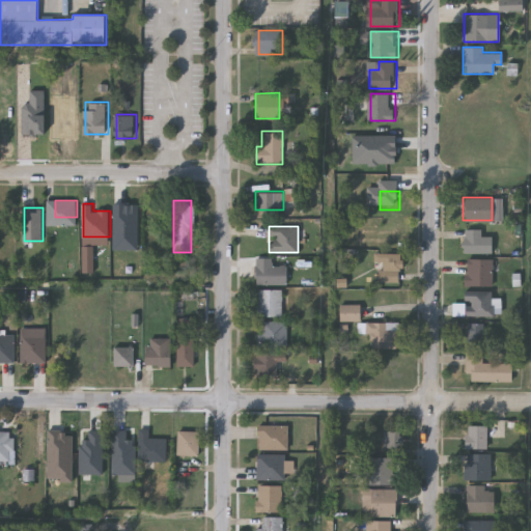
[(481,228),(481,235),(491,235),(491,252),(464,252),(464,228),(481,228)]
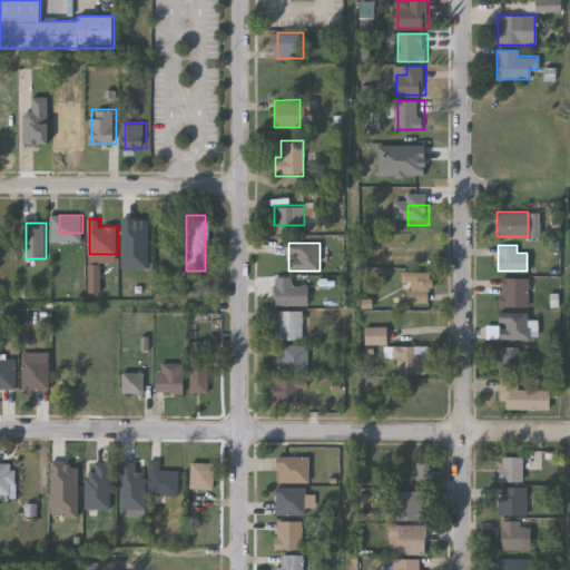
[(430,271),(430,290),(401,290),(401,271),(430,271)]
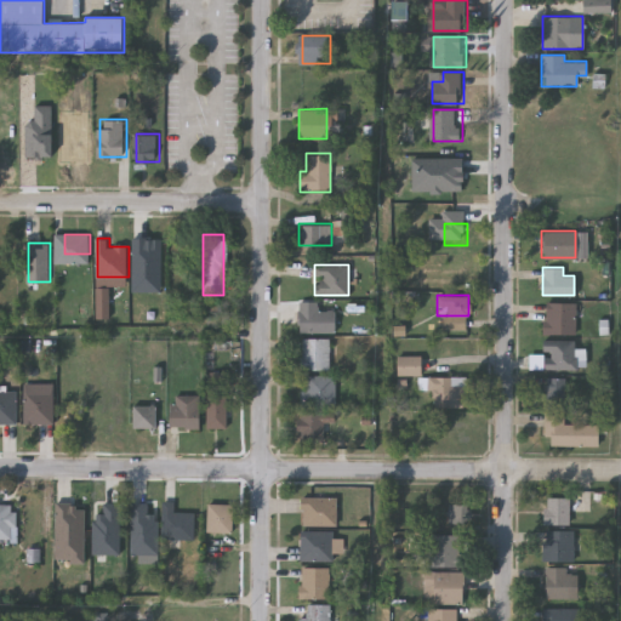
[(319,309),(334,309),(334,331),(298,332),(298,302),(319,301),(319,309)]
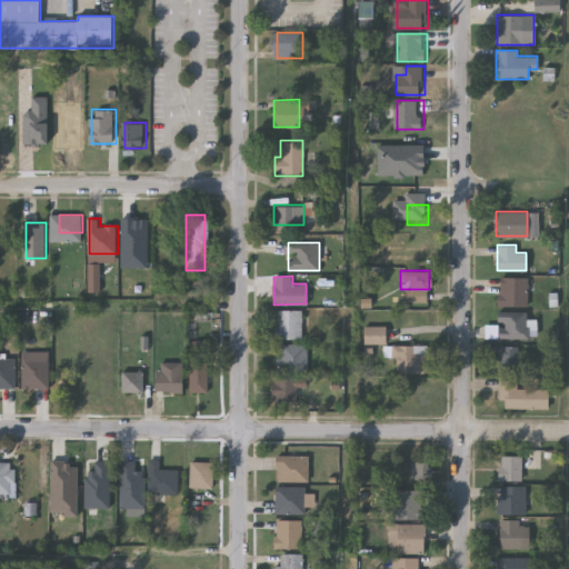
[(527,306),(498,306),(498,277),(527,277),(527,306)]
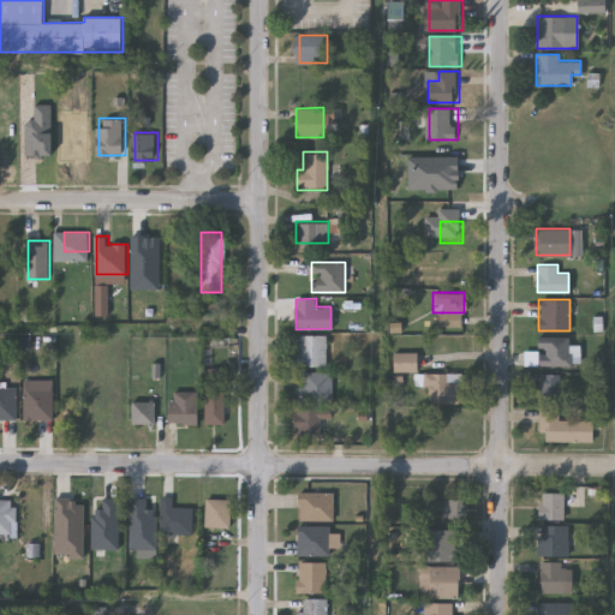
[(326,334),(326,364),(298,364),(298,334),(326,334)]
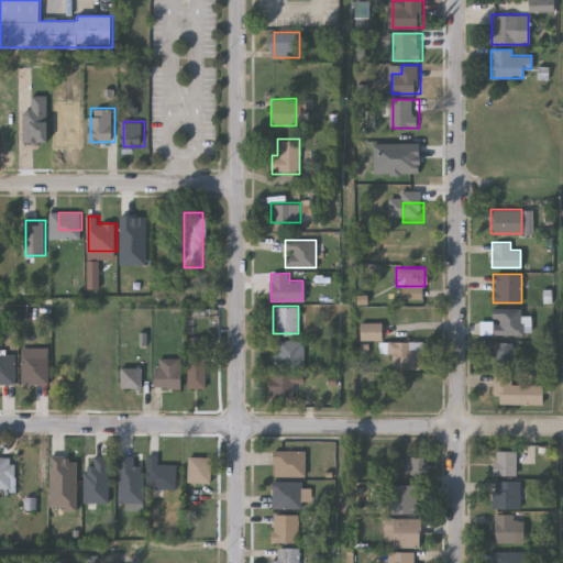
[(521,307),(521,334),(493,334),(493,307),(521,307)]
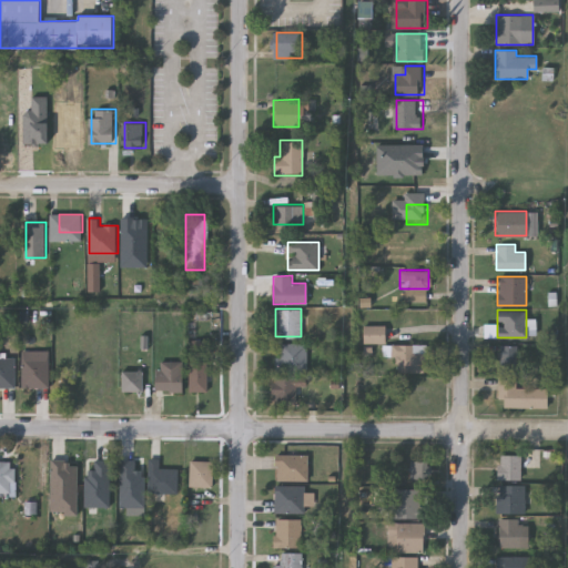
[(384,325),(384,342),(363,342),(363,325),(384,325)]
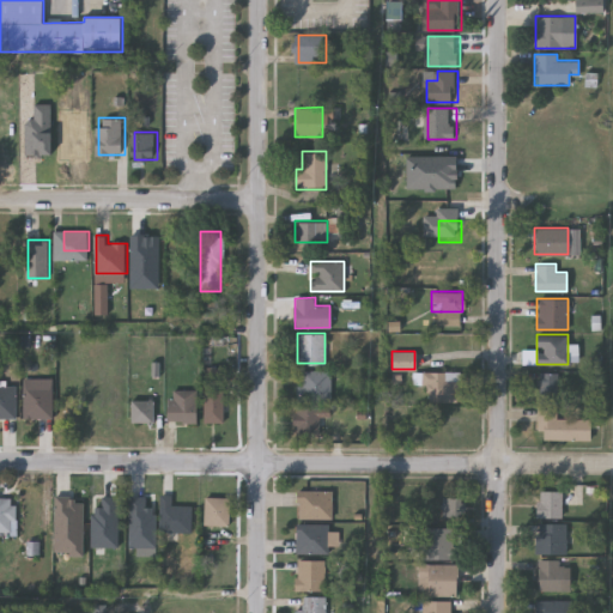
[(331,370),(331,401),(299,401),(299,370),(331,370)]
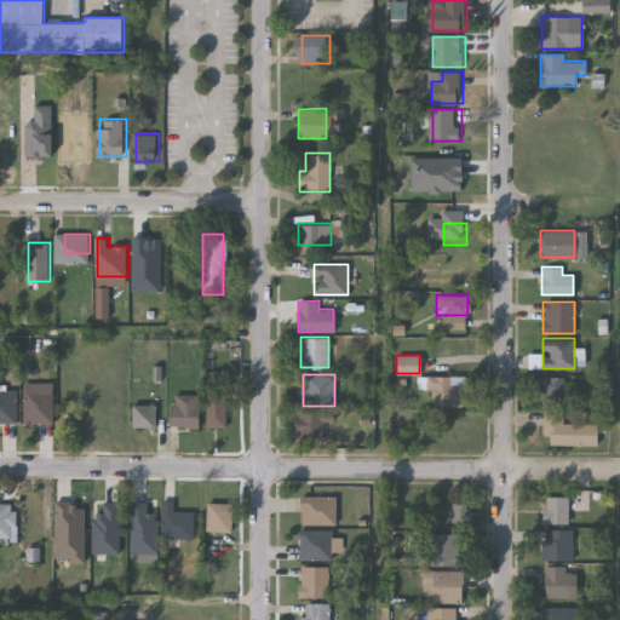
[(437,392),(426,392),(426,377),(465,377),(465,406),(437,406),(437,392)]
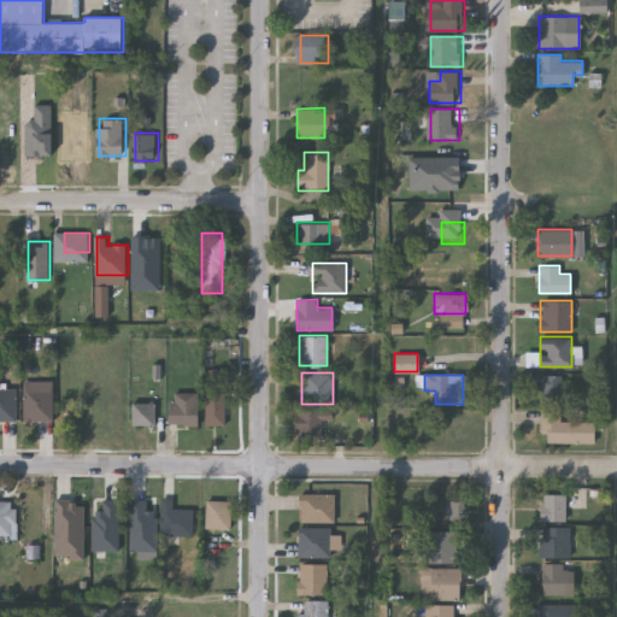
[(542,442),(542,375),(560,375),(560,421),(594,421),(594,441),(542,442)]
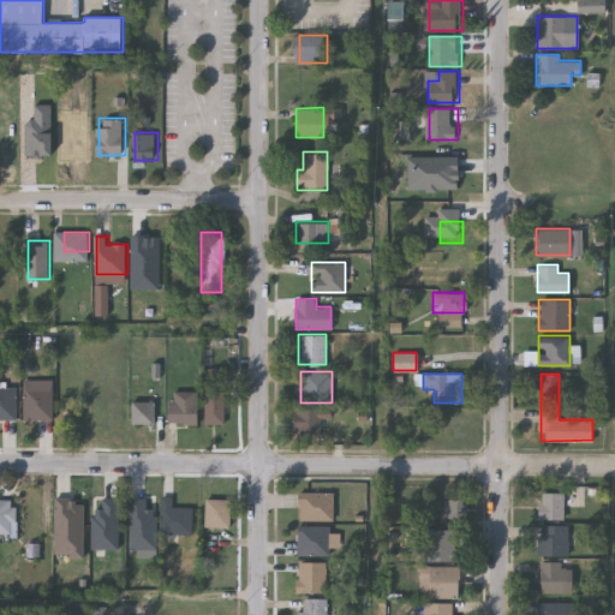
[(27,378),(55,378),(55,418),(27,418),(27,378)]
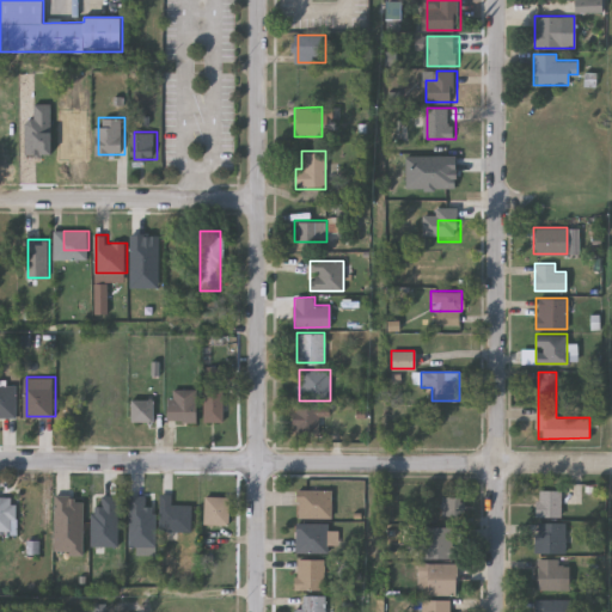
[(221,420),(202,420),(202,384),(221,384),(221,420)]
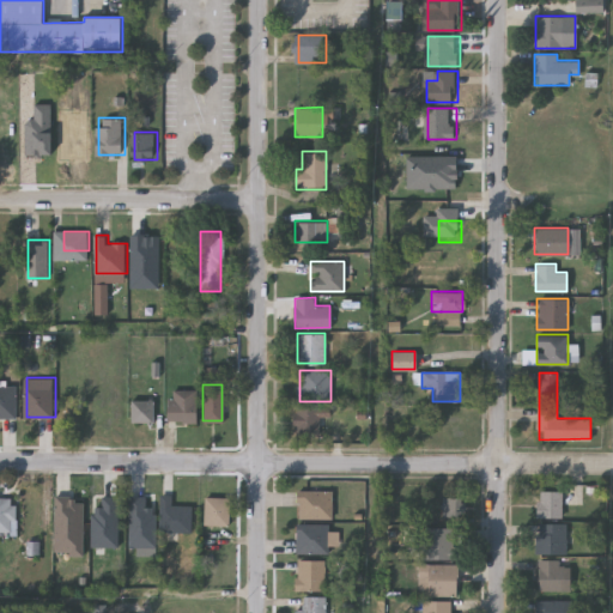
[(0,386),(18,386),(18,418),(0,418),(0,386)]
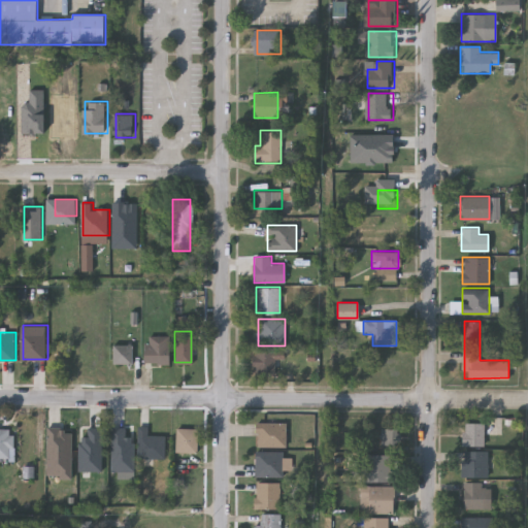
[(143,361),(143,334),(168,334),(167,362),(143,361)]
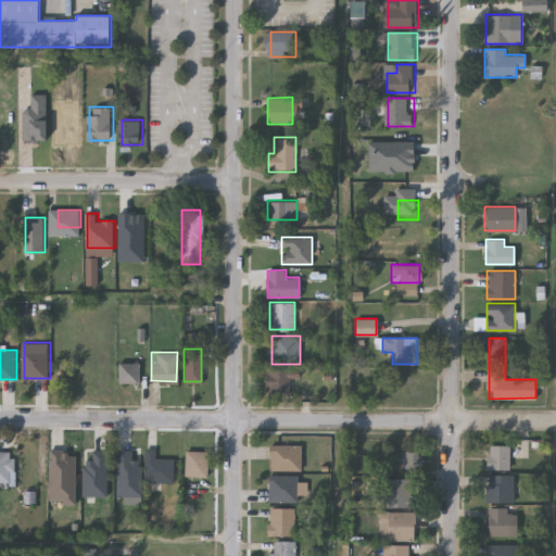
[(117,362),(138,362),(138,380),(117,380),(117,362)]
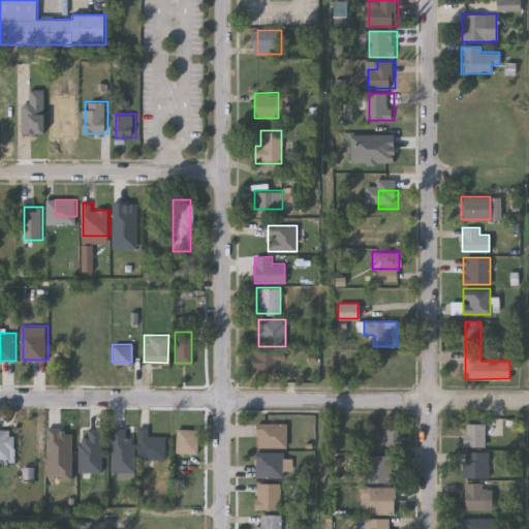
[(255,374),(255,350),(275,351),(275,374),(255,374)]
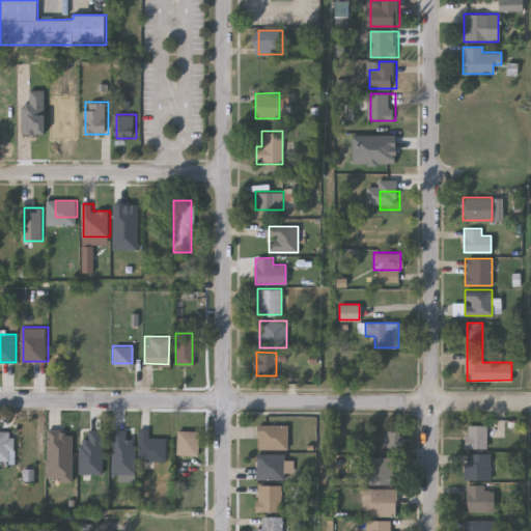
[(287,424),(287,448),(257,448),(257,424),(287,424)]
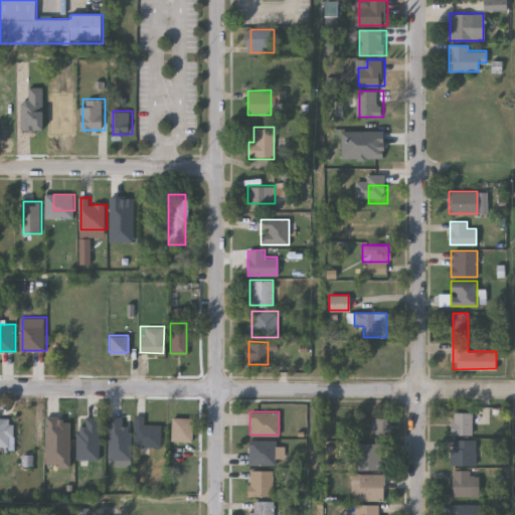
[(472,435),(451,435),(451,411),(472,411),(472,435)]
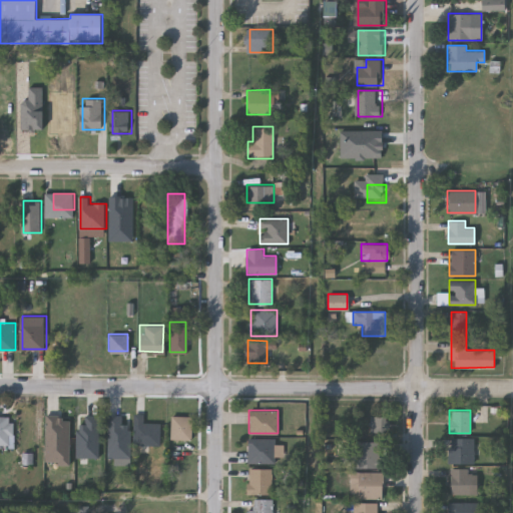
[(159,422),(159,444),(131,444),(131,413),(142,413),(142,422),(159,422)]
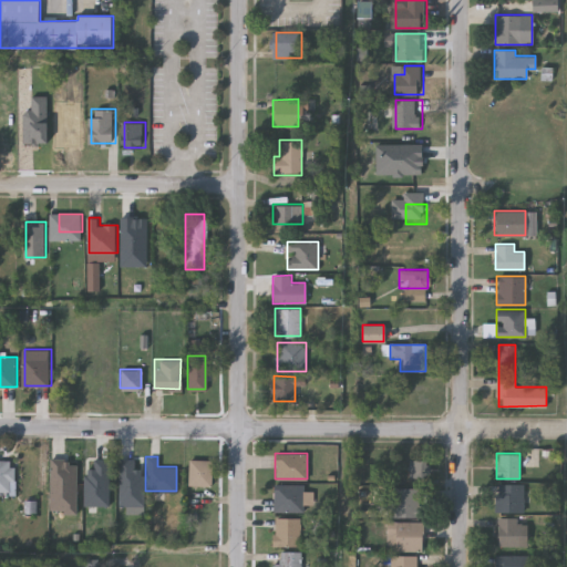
[(0,491),(0,459),(16,459),(14,492),(0,491)]
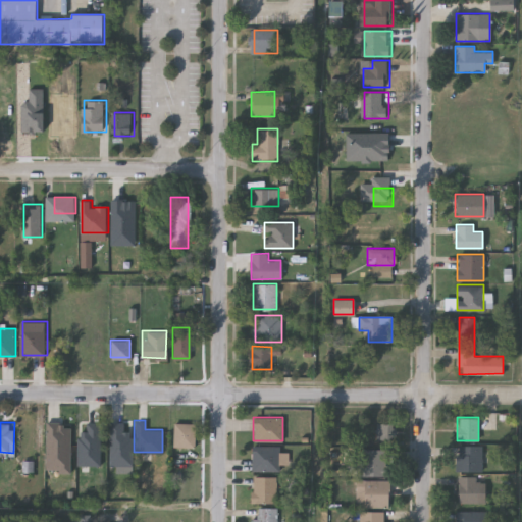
[(20,458),(20,422),(39,422),(39,458),(20,458)]
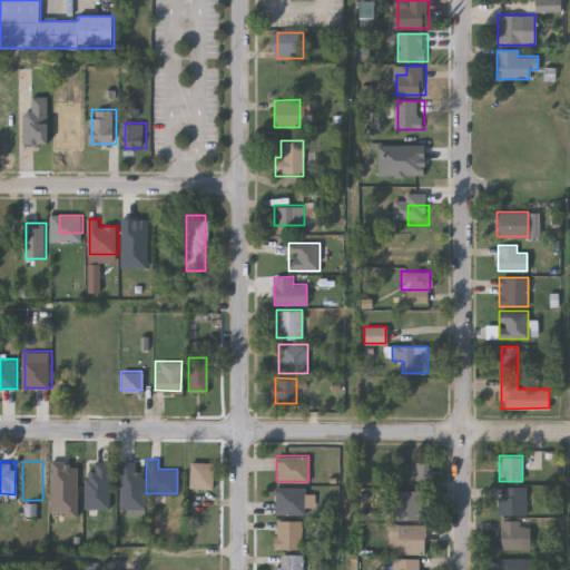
[(212,487),(188,487),(188,461),(212,461),(212,487)]
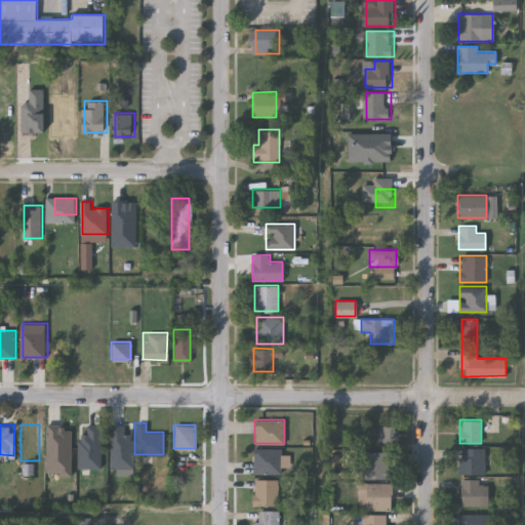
[(398,443),(378,443),(378,426),(398,426),(398,443)]
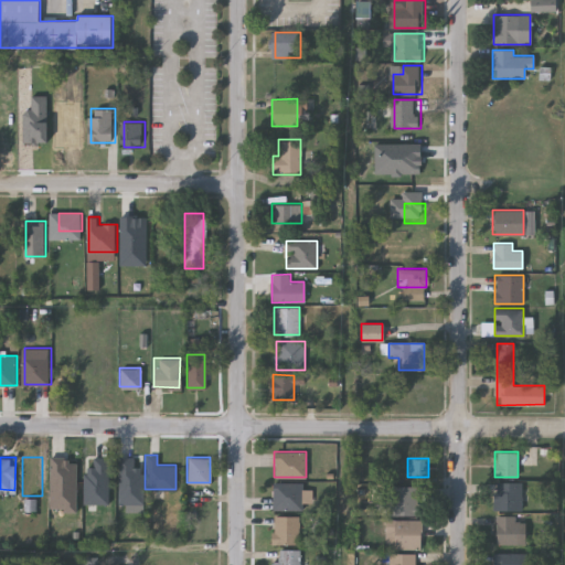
[(522,509),(493,509),(493,481),(522,481),(522,509)]
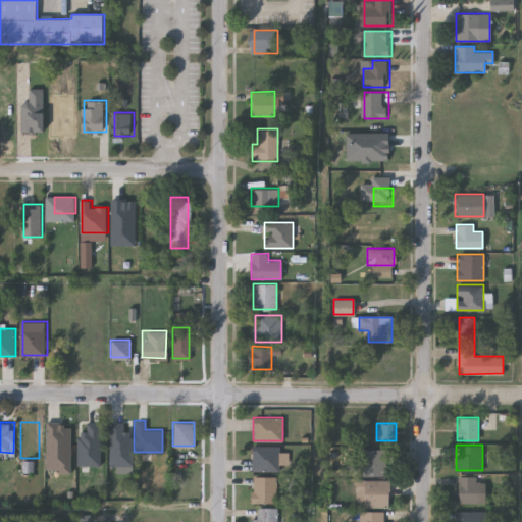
[(253,470),(253,447),(279,447),(279,470),(253,470)]
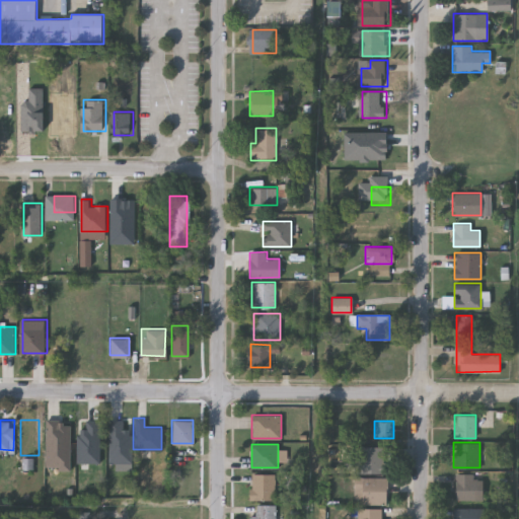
[(384,445),(384,472),(360,472),(360,445),(384,445)]
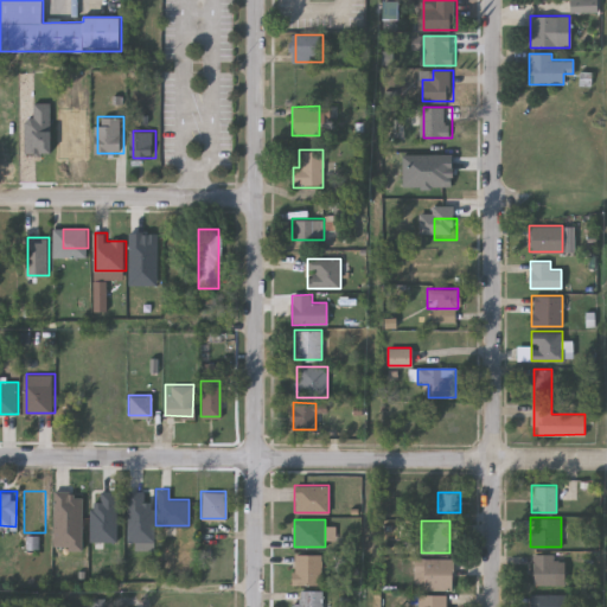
[(321,554),(321,585),(293,585),(293,554),(321,554)]
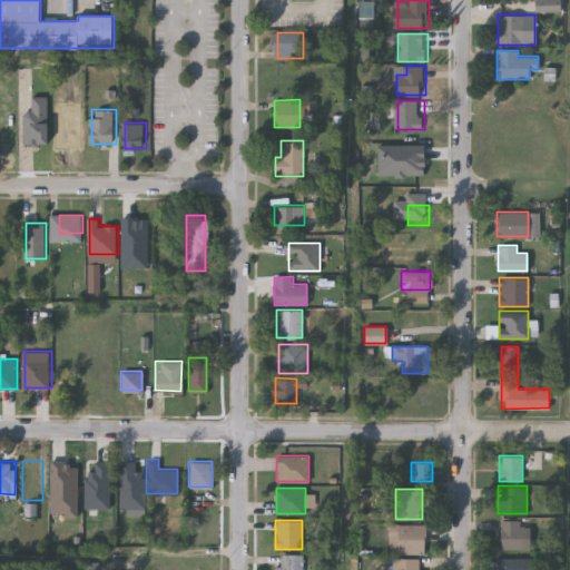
[(500,549),(500,520),(520,520),(520,526),(529,526),(529,549),(500,549)]
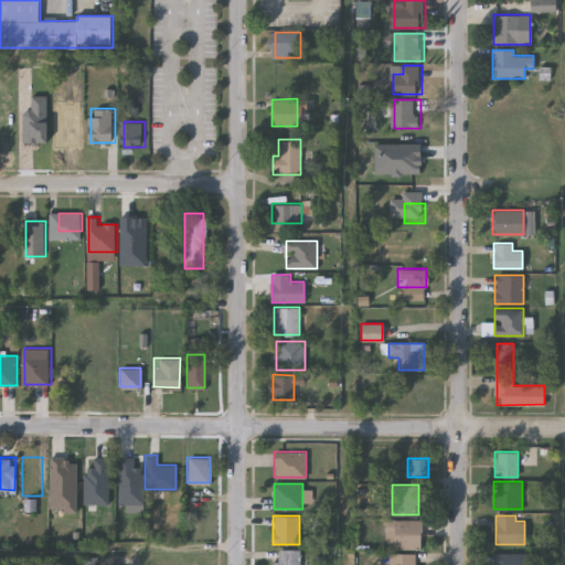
[(393,520),(422,520),(422,547),(393,547),(393,520)]
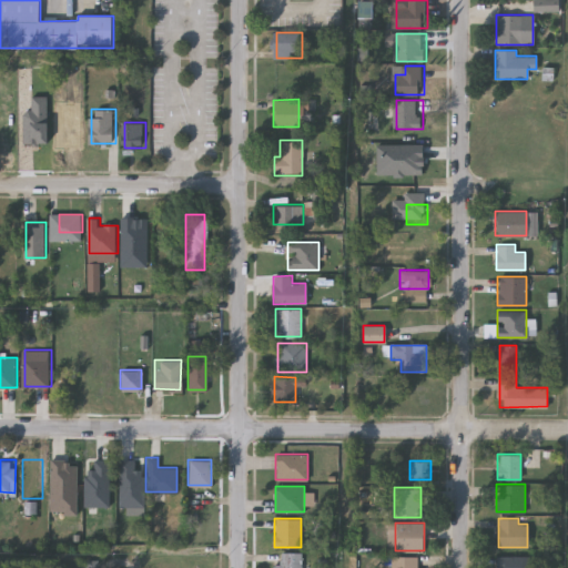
[(302,551),(302,567),(272,567),(272,564),(281,564),(281,551),(302,551)]
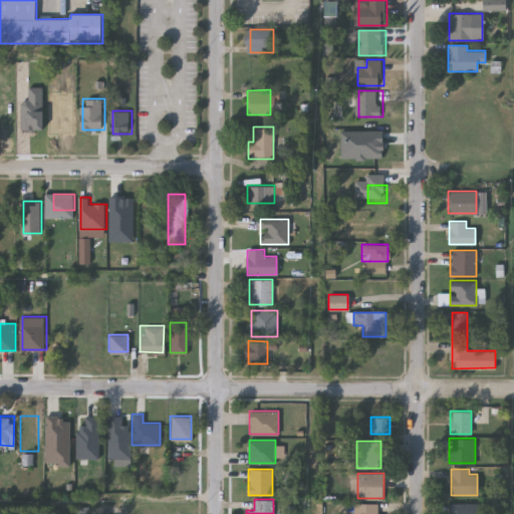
[(353,513),(353,503),(380,503),(380,513),(353,513)]
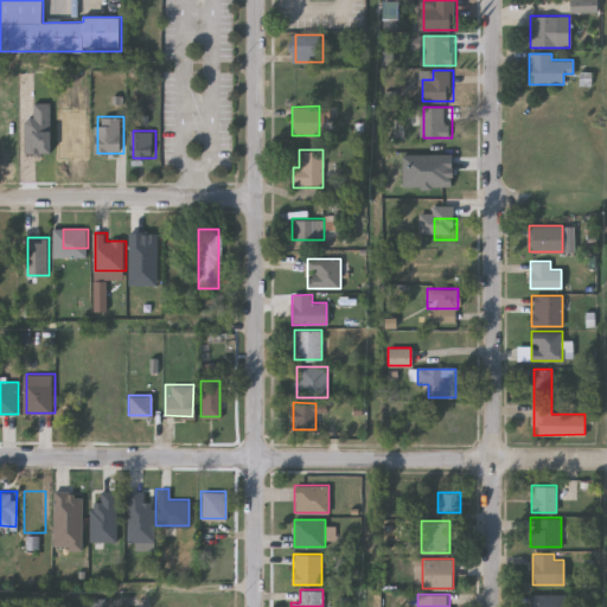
[(566,594),(566,606),(530,606),(530,594),(566,594)]
